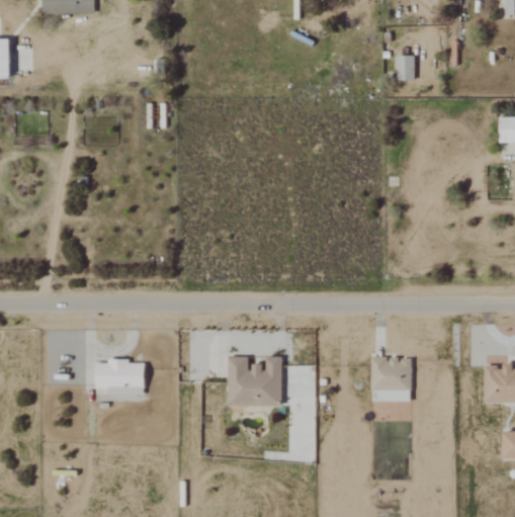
[(41,0),(41,13),(94,12),(93,0),(41,0)]
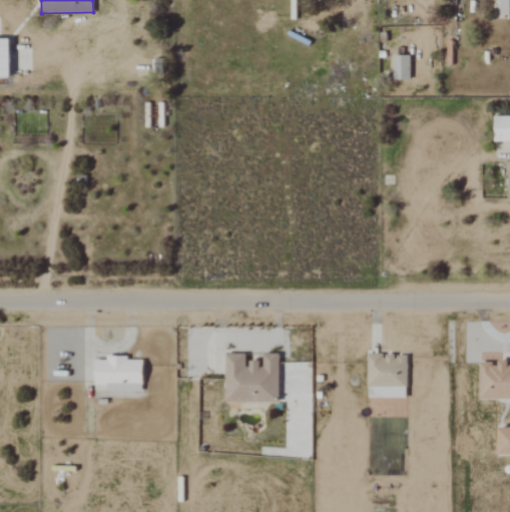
[(499,0),(500,15),(509,14),(509,0),(499,0)]
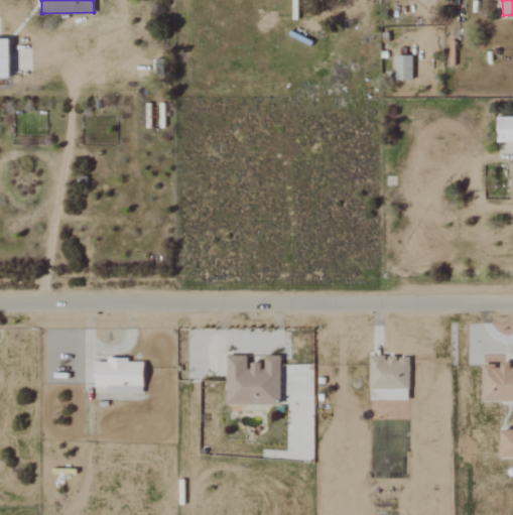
[(0,77),(9,77),(8,39),(0,39),(0,77)]
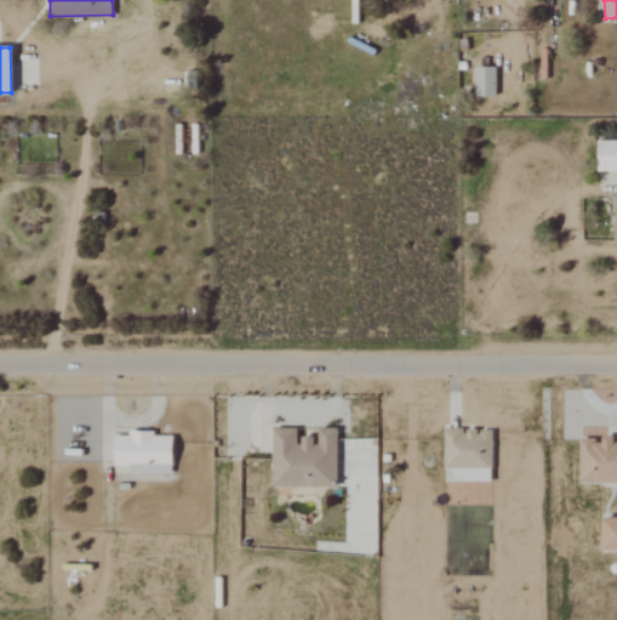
[(476,96),(497,97),(497,68),(478,67),(476,96)]
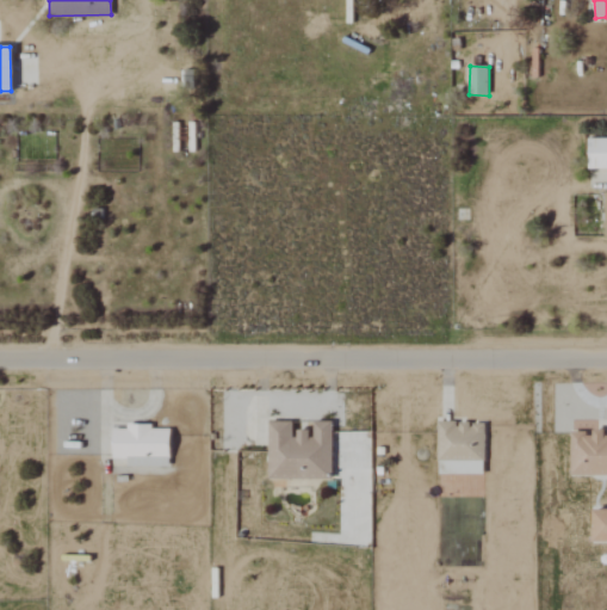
[(606,139),(587,139),(587,168),(606,168),(606,139)]
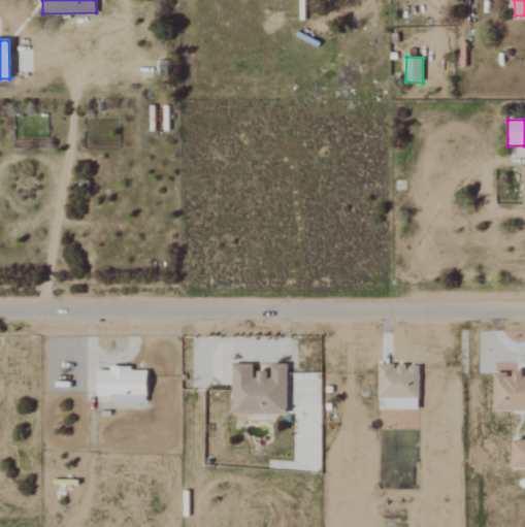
[(288,414),(288,363),(271,363),(271,370),(254,371),(254,363),(232,363),(232,414),(288,414)]
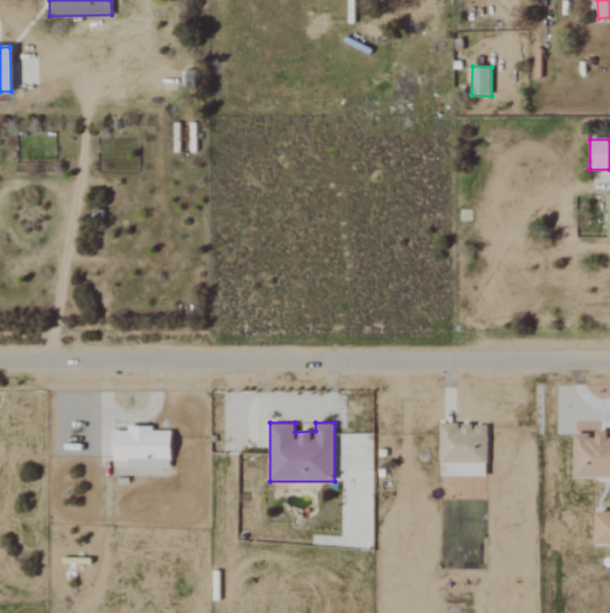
[(487,476),(488,425),(440,424),(439,475),(487,476)]
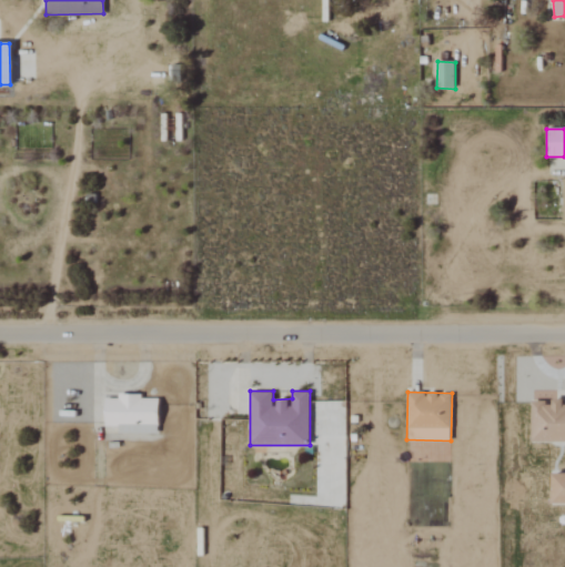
[(157,433),(158,395),(118,395),(118,397),(104,397),(104,424),(119,424),(119,432),(157,433)]
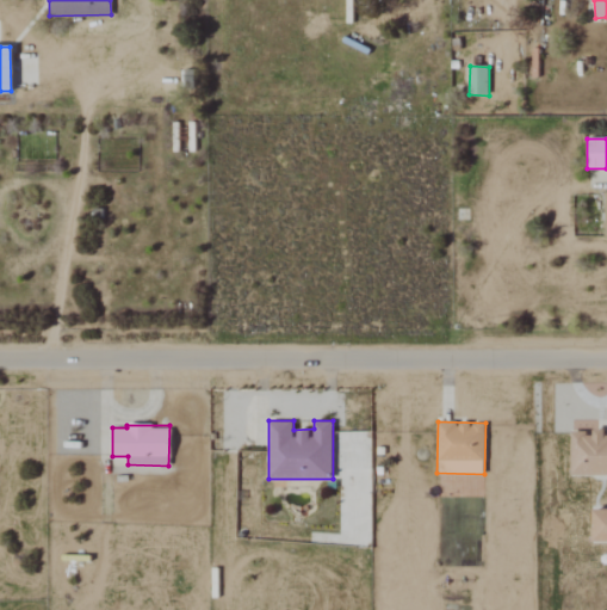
[(571,431),(570,474),(606,474),(606,431),(571,431)]
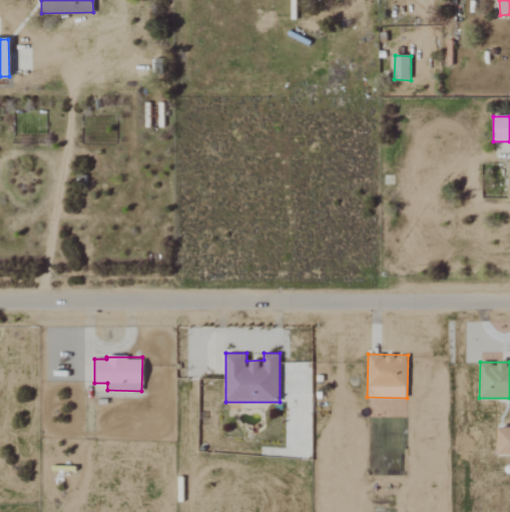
[(509,426),(497,426),(496,454),(509,454),(509,426)]
